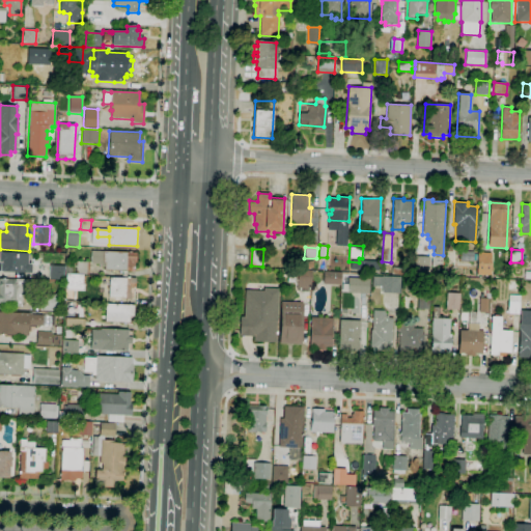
[(127,277),(120,276),(121,271),(105,270),(105,267),(100,267),(100,263),(90,263),(91,251),(137,252),(137,263),(135,262),(135,268),(131,267),(131,271),(127,271),(127,277)]
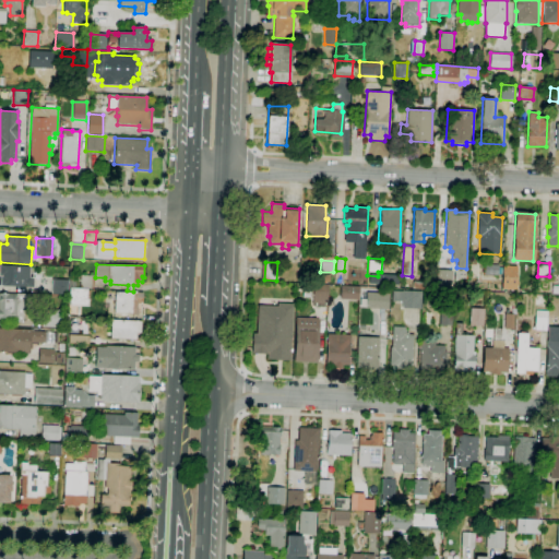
[(498,275),(484,274),(485,264),(499,265),(498,275)]
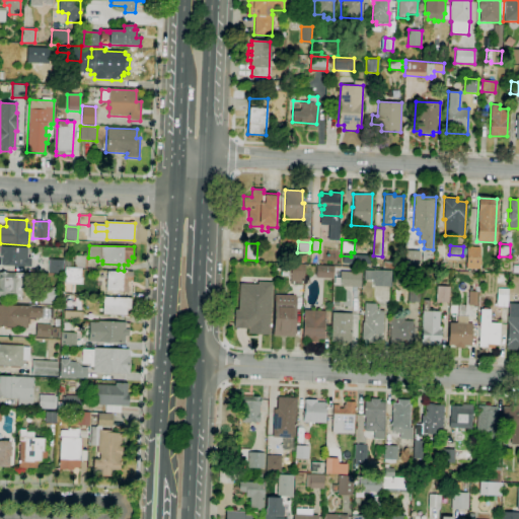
[(30,268),(0,266),(0,246),(27,247),(26,257),(30,257),(30,268)]
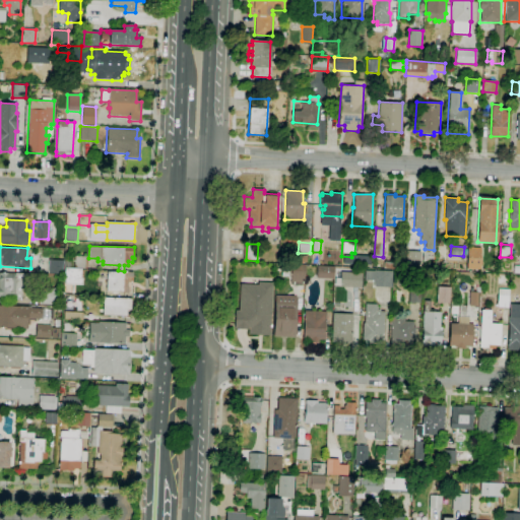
[(480,269),(467,268),(468,247),(481,247),(480,269)]
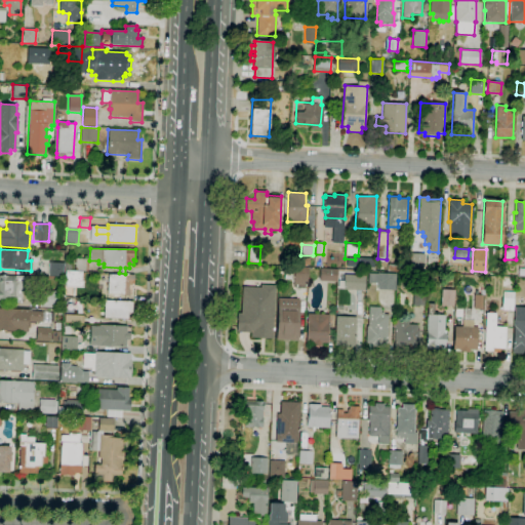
[(423,253),(409,253),(408,263),(422,264),(423,253)]
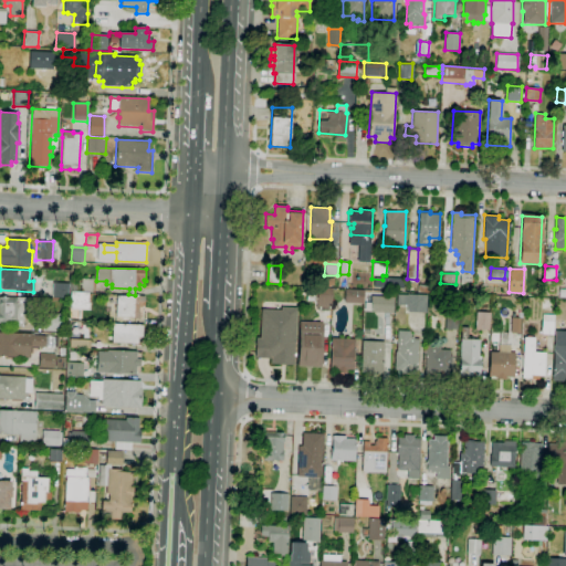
[(94,292),(81,292),(82,279),(95,280),(94,292)]
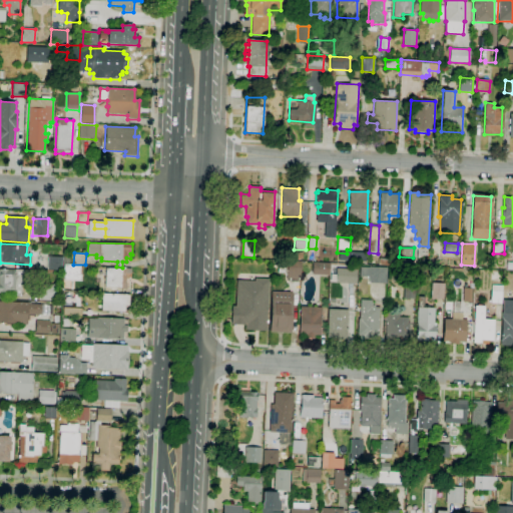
[(362,263),(352,262),(352,252),(363,253),(362,263)]
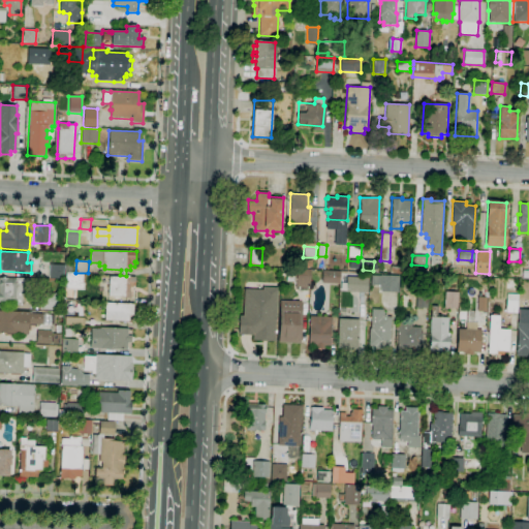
[(72,273),(65,273),(65,262),(73,262),(72,273)]
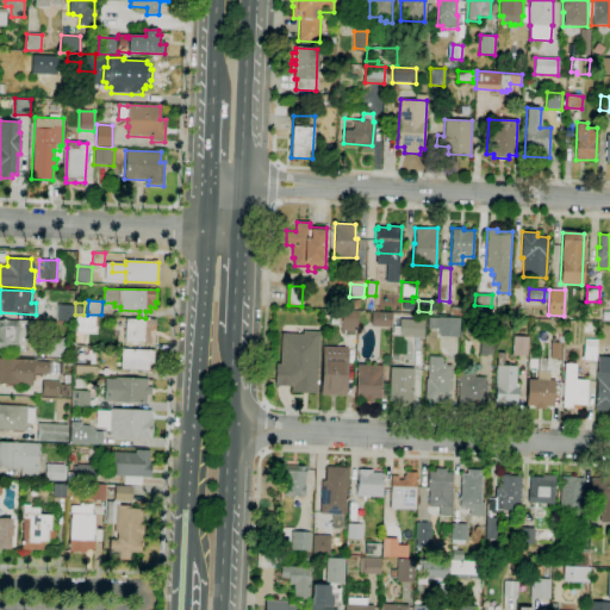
[(73,321),(56,321),(56,305),(73,305),(73,321)]
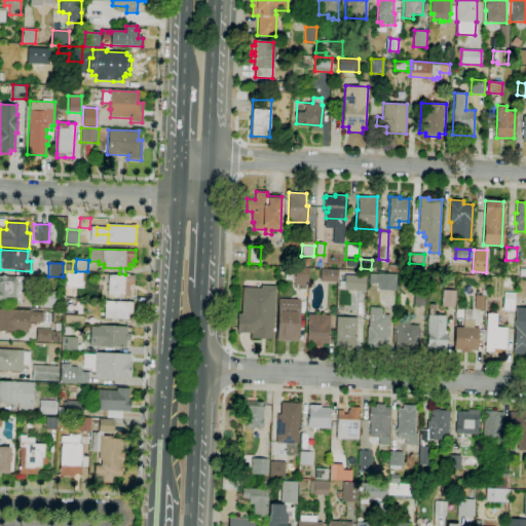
[(308,286),(295,286),(296,268),(308,268),(308,286)]
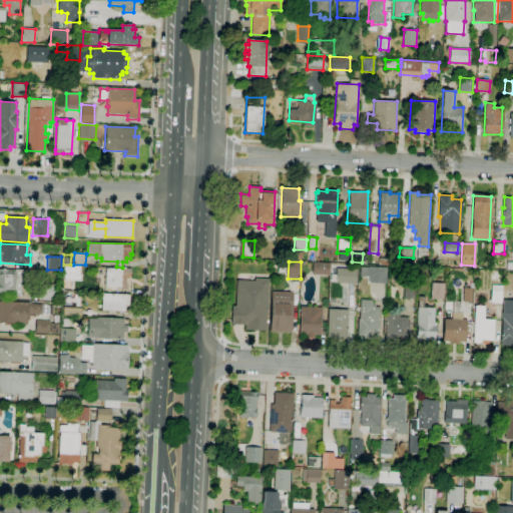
[(329,276),(313,276),(313,263),(329,263),(329,276)]
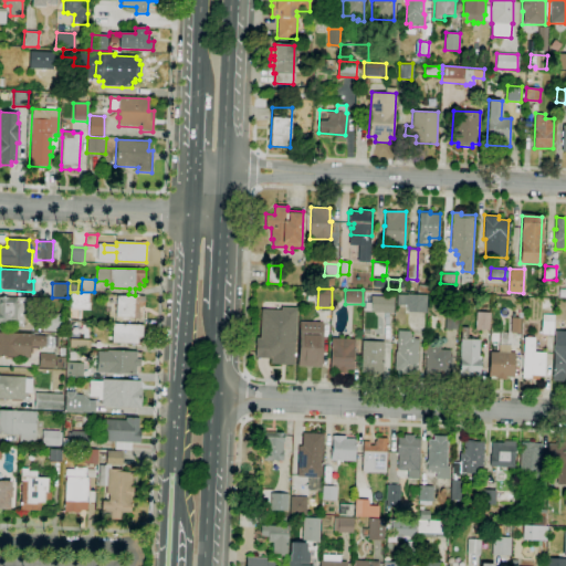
[(70,307),(87,308),(87,293),(70,292),(70,307)]
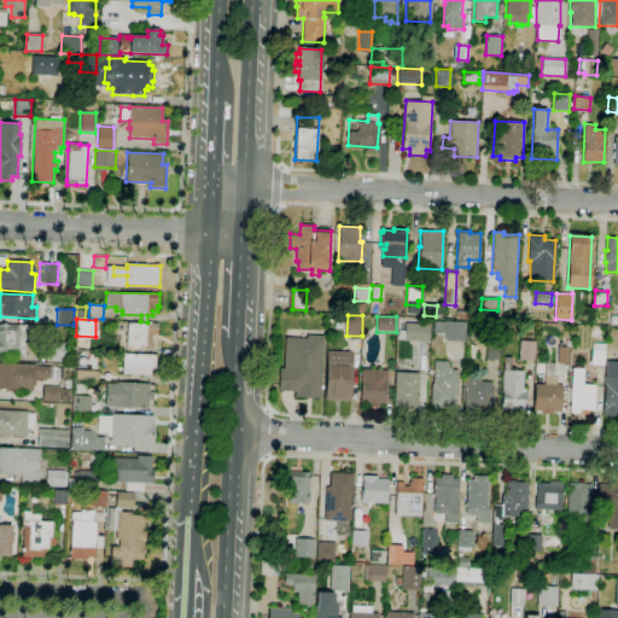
[(347,332),(343,332),(343,328),(334,328),(334,319),(347,319),(347,332)]
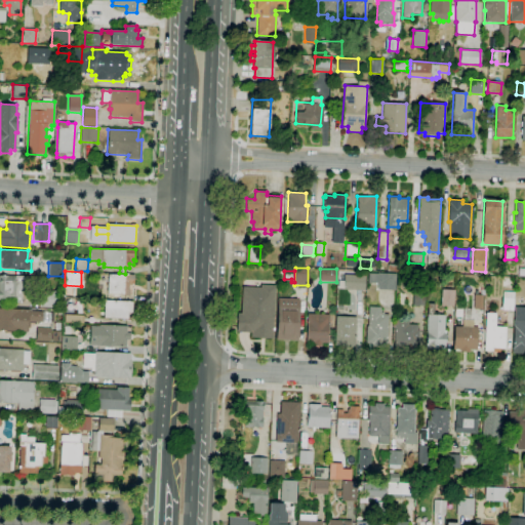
[(395,290),(378,289),(378,286),(377,286),(377,283),(367,283),(368,273),(377,274),(378,273),(396,274),(395,290)]
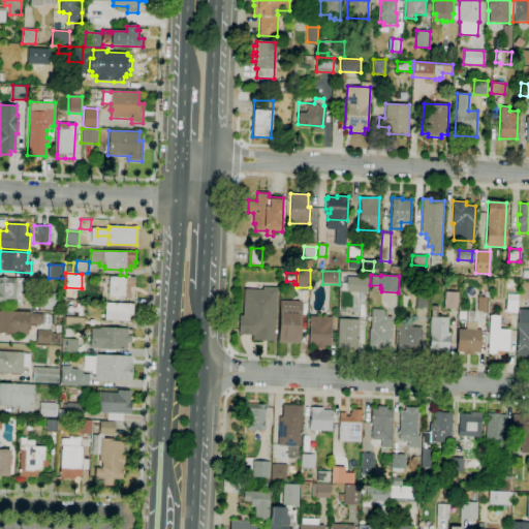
[(130,297),(109,296),(109,276),(135,277),(134,287),(129,287),(129,292),(130,292),(130,297)]
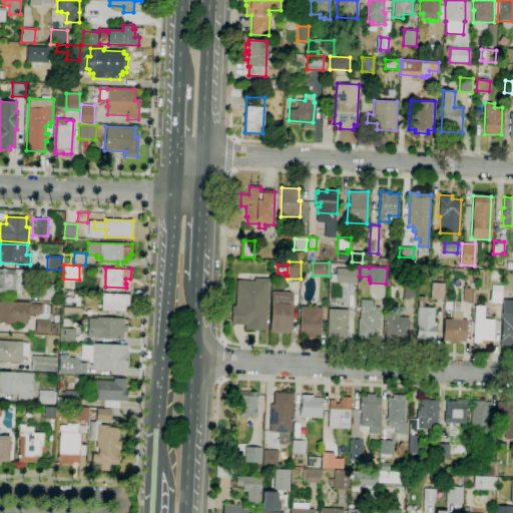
[(357,284),(336,283),(336,282),(331,282),(331,274),(336,274),(337,269),(357,270),(357,284)]
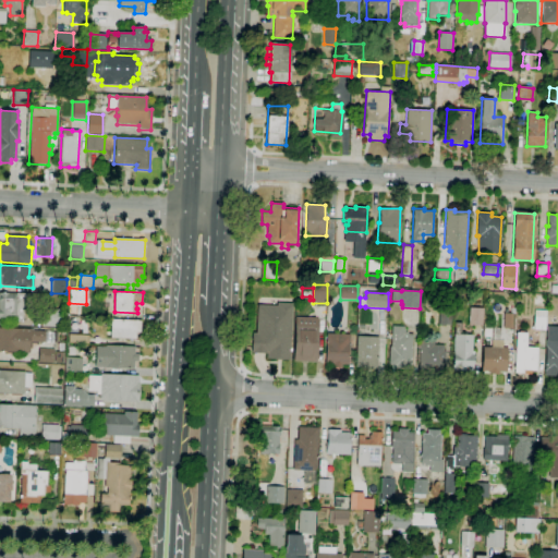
[(14,320),(11,320),(11,319),(0,319),(0,293),(16,293),(31,293),(31,320),(14,319),(14,320)]
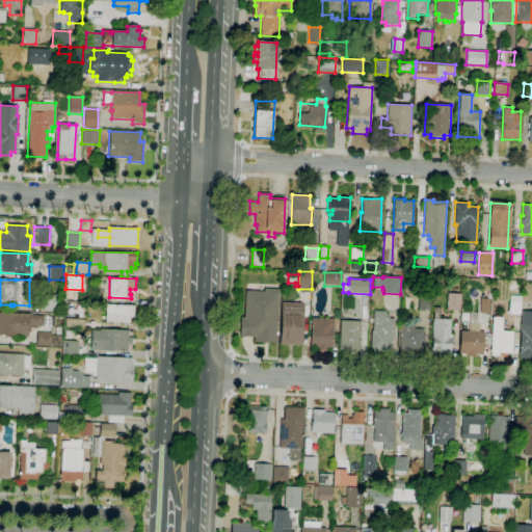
[(276,344),(254,343),(254,337),(240,337),(241,317),(244,317),(245,291),(264,292),(264,289),(278,289),(276,344)]
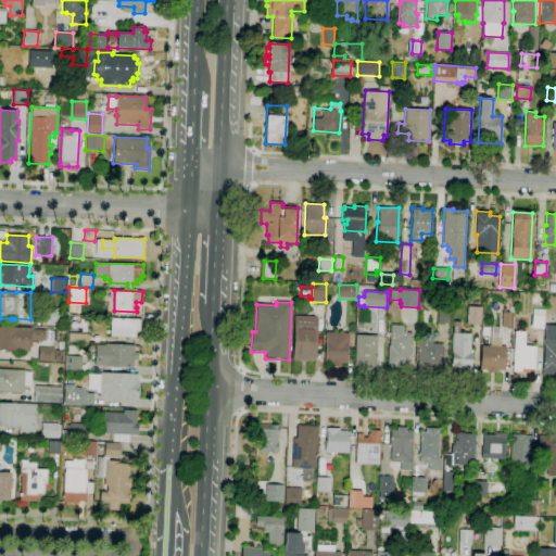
[(450,324),(438,324),(438,311),(439,311),(440,305),(451,306),(450,324)]
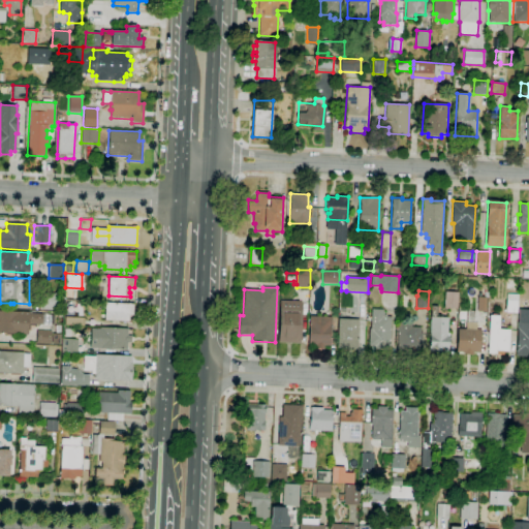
[(457,309),(444,308),(445,291),(459,292),(457,309)]
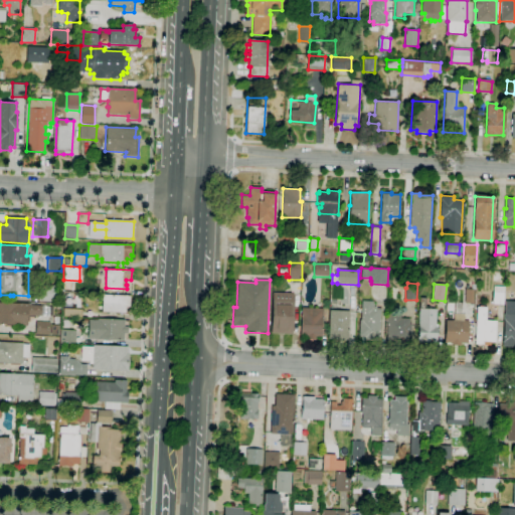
[(56,302),(38,302),(38,286),(56,286),(56,302)]
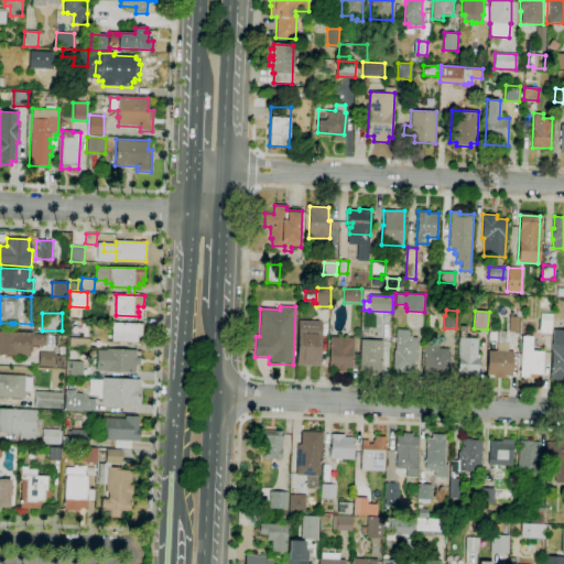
[(551,333),(540,332),(541,313),(552,314),(551,333)]
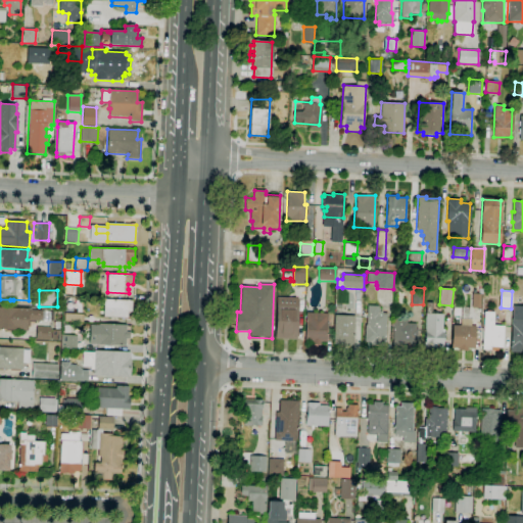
[(481,308),(472,307),(473,293),(482,293),(481,308)]
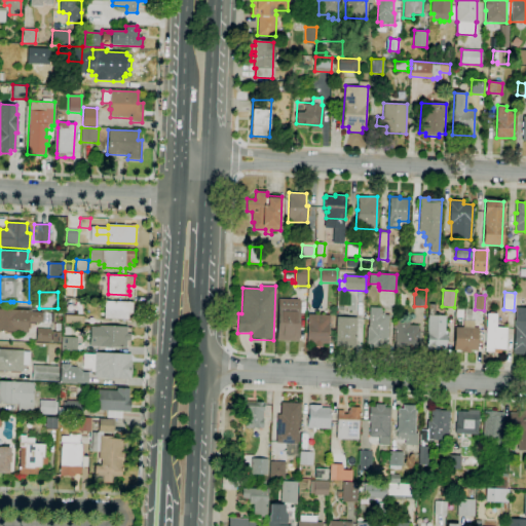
[(299,341),(277,341),(278,299),(300,300),(299,341)]
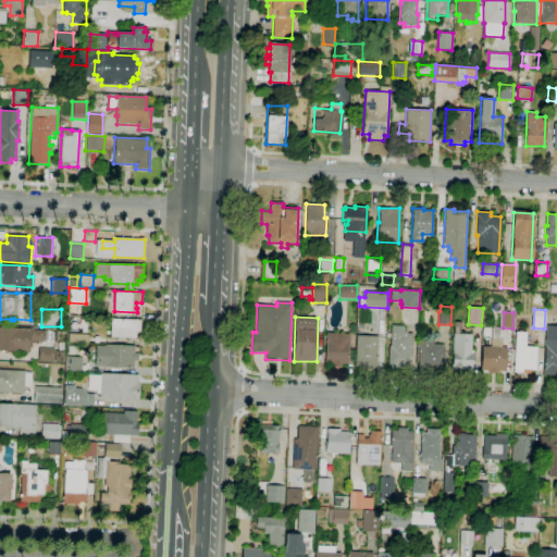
[(140,341),(135,339),(135,338),(110,337),(111,319),(140,320),(140,341)]
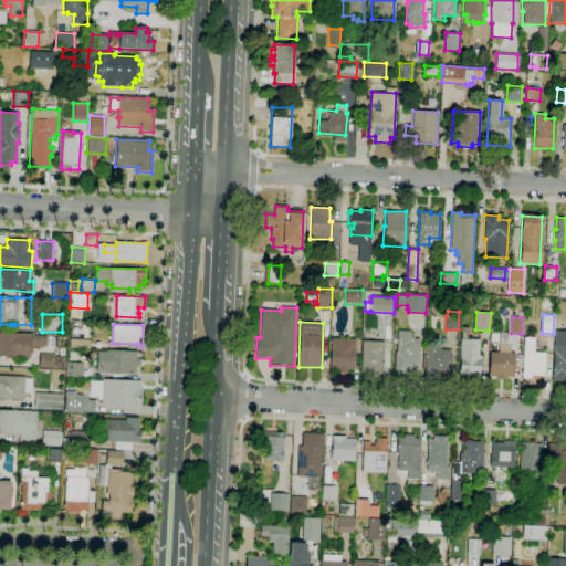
[(480,377),(459,376),(461,326),(469,327),(468,339),(480,339),(479,359),(481,359),(480,377)]
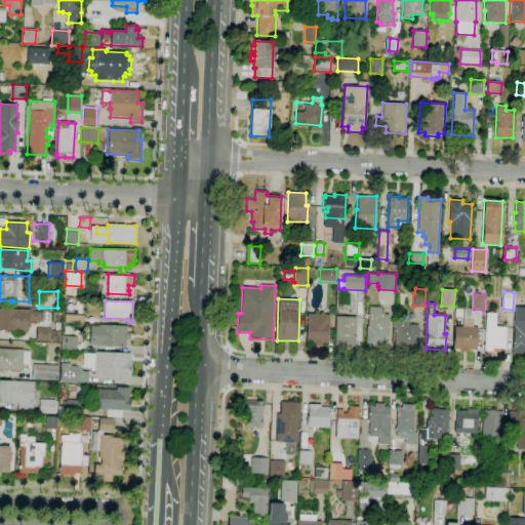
[(387,349),(365,348),(366,326),(367,326),(369,307),(380,308),(380,313),(384,313),(384,314),(389,315),(387,349)]
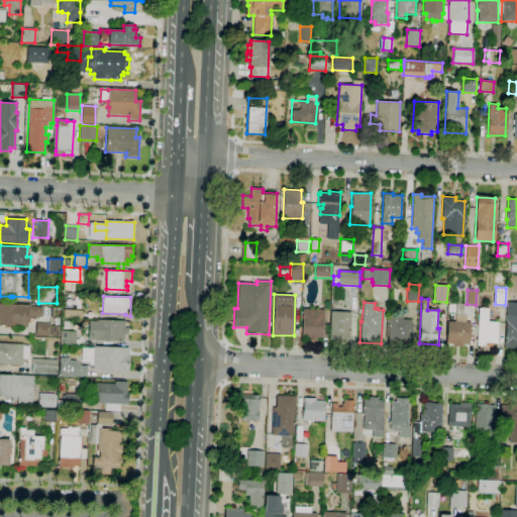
[(516,347),(504,347),(506,315),(507,315),(507,302),(516,302),(516,347)]
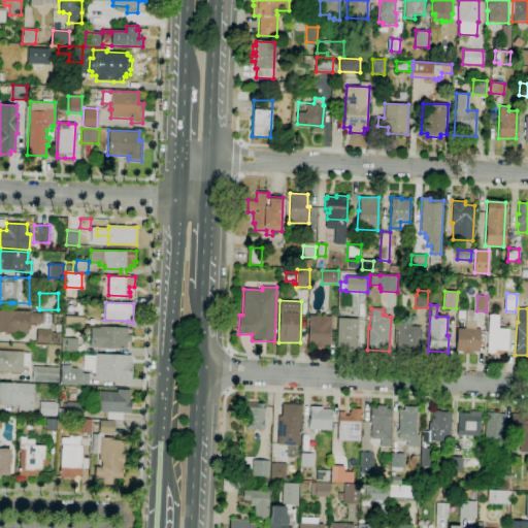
[(28,334),(0,332),(0,309),(29,311),(29,312),(42,314),(42,324),(28,323),(28,334)]
